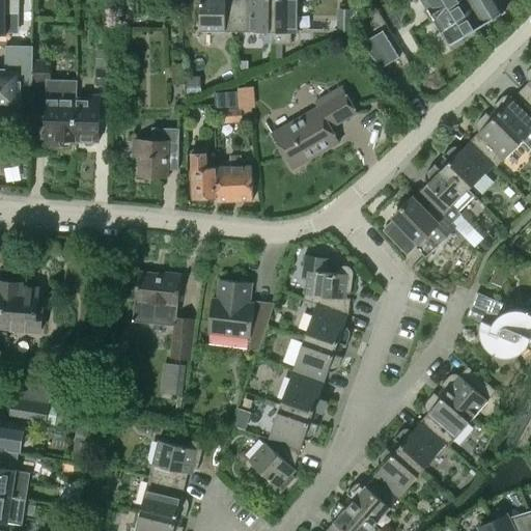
[(0,0),(0,33),(6,34),(6,14),(20,14),(19,0),(0,0)]
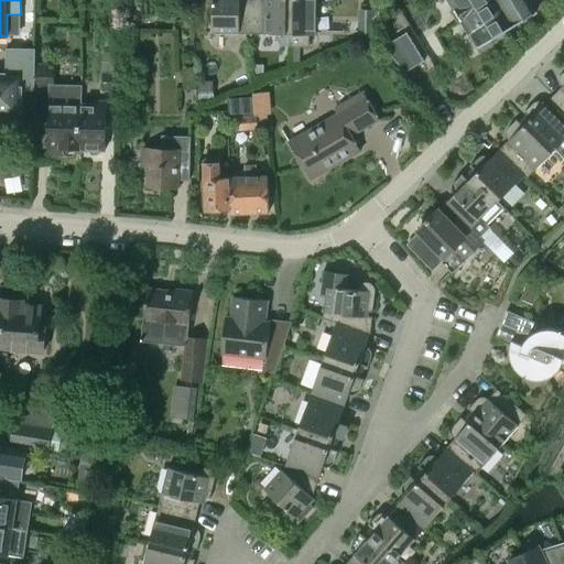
[(213,34),(250,34),(250,0),(207,0),(208,1),(213,2),(213,34)]
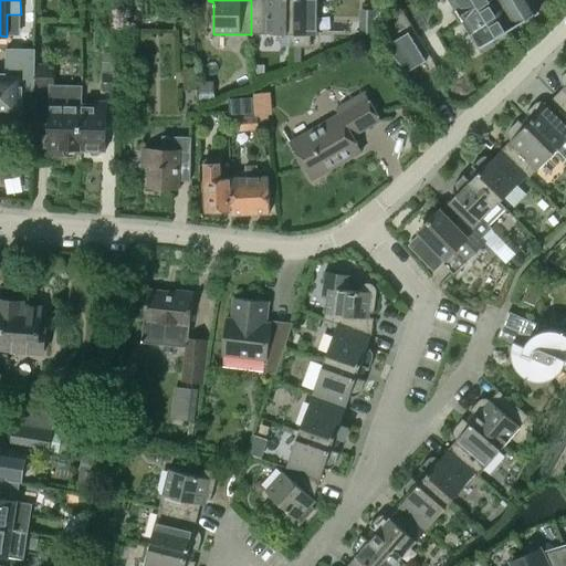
[(251,0),(251,34),(290,34),(290,0),(251,0)]
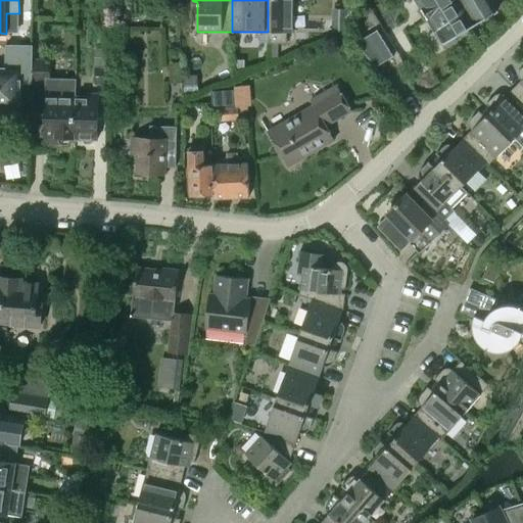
[(268,0),(268,32),(268,43),(286,43),(286,32),(293,32),(292,0),(268,0)]
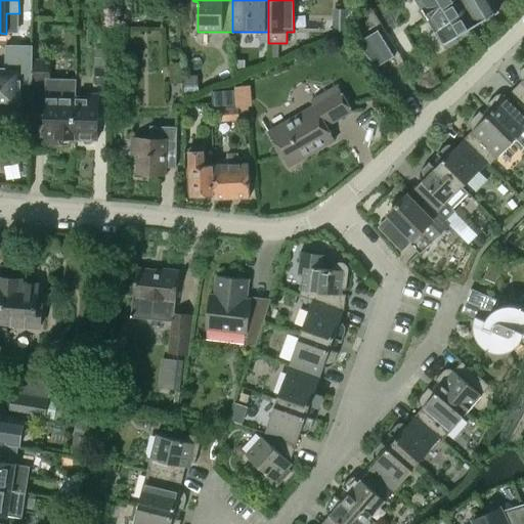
[(418,0),(444,44),(497,11),(490,0),(418,0)]
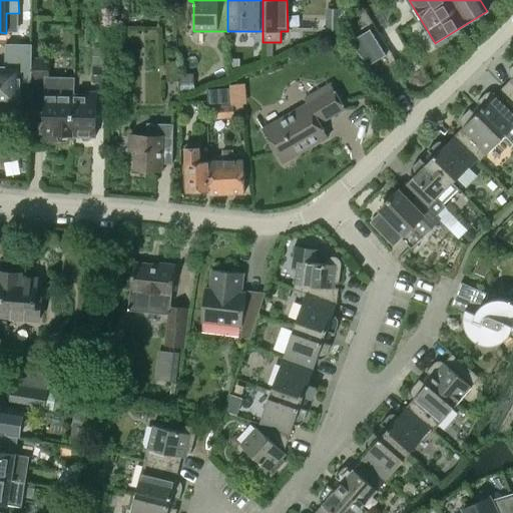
[(339,10),(326,10),(326,32),(339,32),(339,10)]
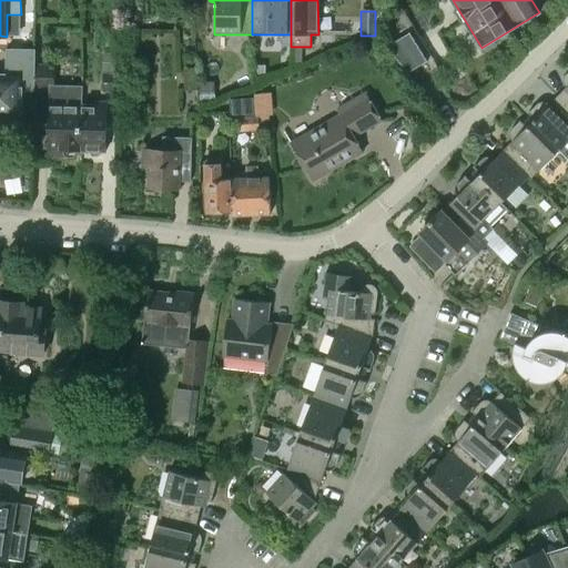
[(427,62),(409,33),(386,48),(407,74),(427,62)]
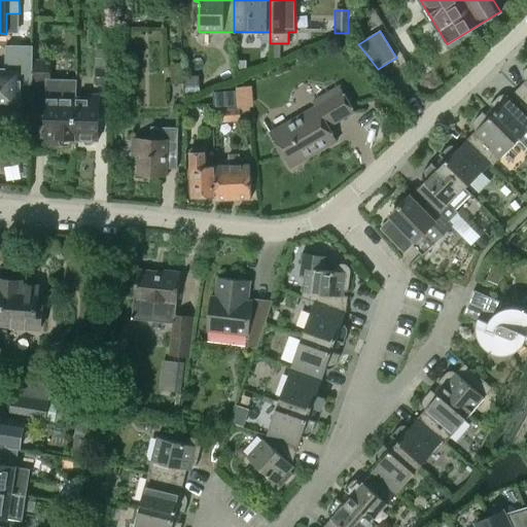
[(6,72),(0,72),(0,104),(15,105),(16,83),(31,84),(32,47),(6,47),(6,72)]
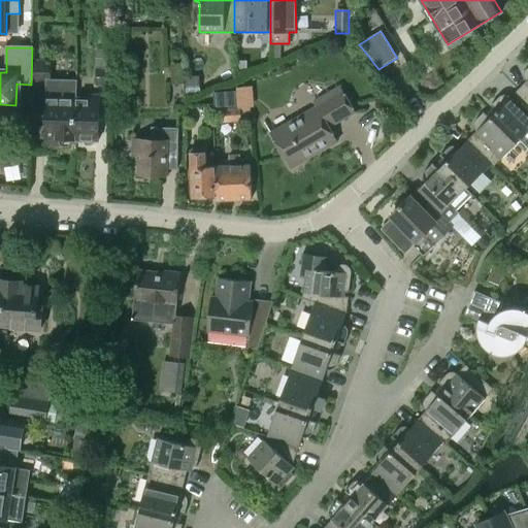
[(107,58),(96,59),(96,86),(107,86),(107,83),(107,60),(107,58)]
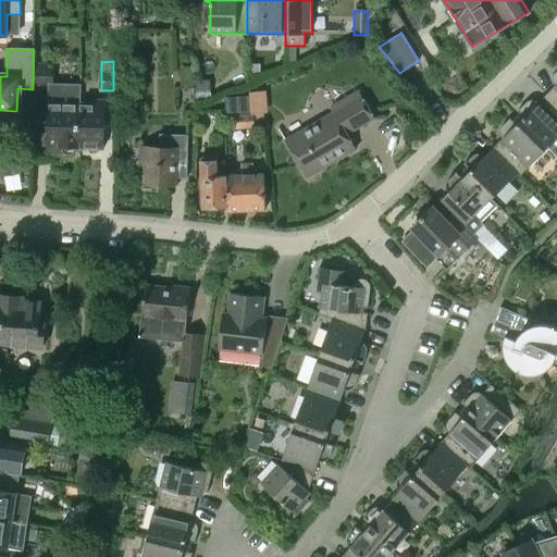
[(124,63),(113,63),(113,87),(124,87),(124,63)]
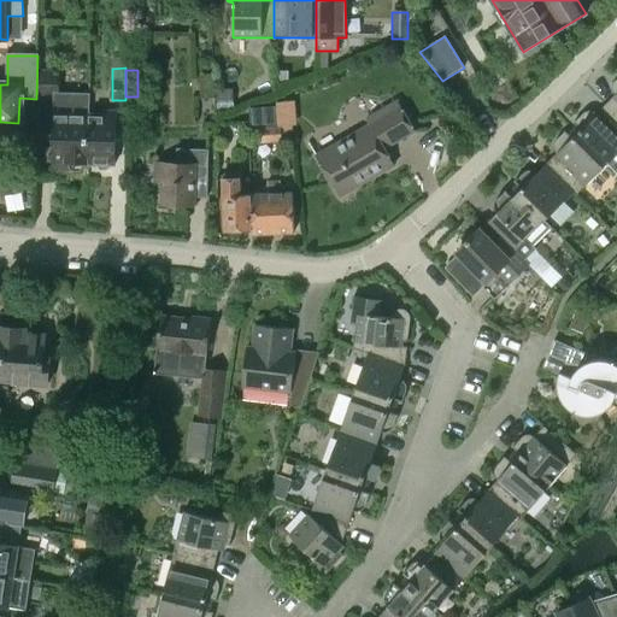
[(86,164),(87,116),(89,116),(90,94),(57,94),(57,71),(37,71),(36,77),(39,77),(39,99),(54,99),(52,171),(80,172),(86,164)]
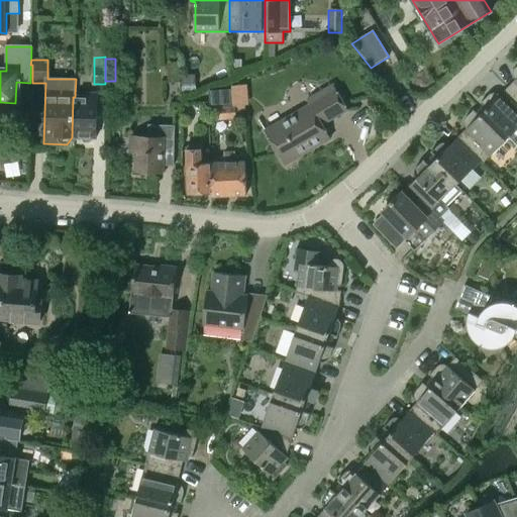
[(515,80),(507,88),(516,97),(516,66),(514,70),(513,73),(513,75),(514,78),(515,80)]
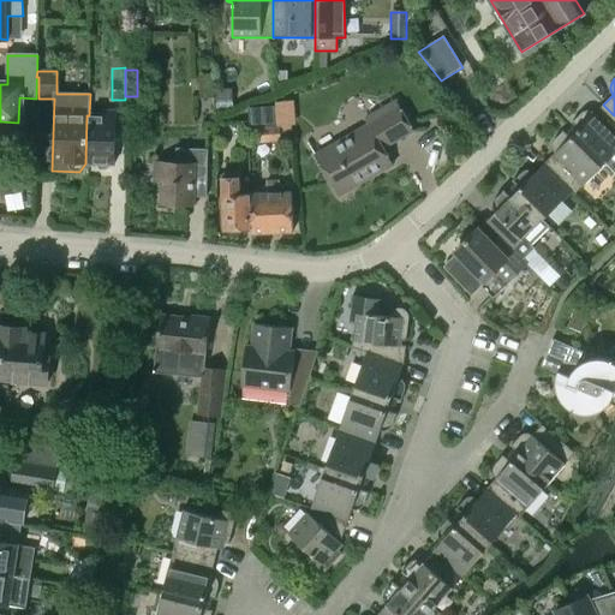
[(233,111),(232,89),(218,89),(218,112),(233,111)]
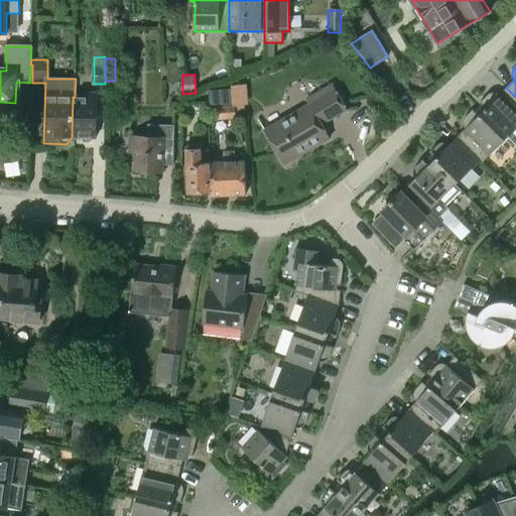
[(306,101),(308,105),(264,132),(285,165),(329,139),(320,125),(347,110),(332,86),(306,101)]
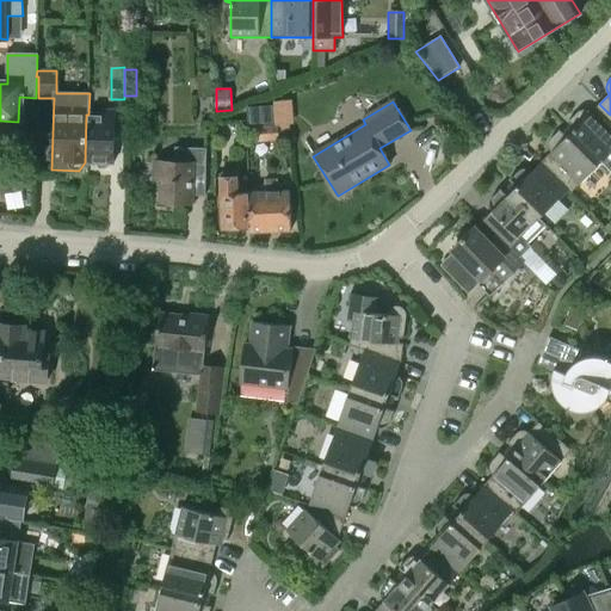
[(600,162),(610,152),(610,115),(599,104),(591,111),(588,110),(584,110),(580,111),(578,112),(569,121),(575,128),(571,133),(600,162)]
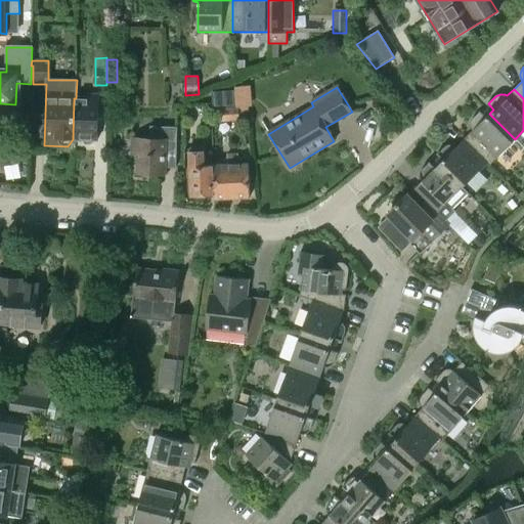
[(213,110),(225,108),(237,108),(235,90),(211,92),(213,110)]
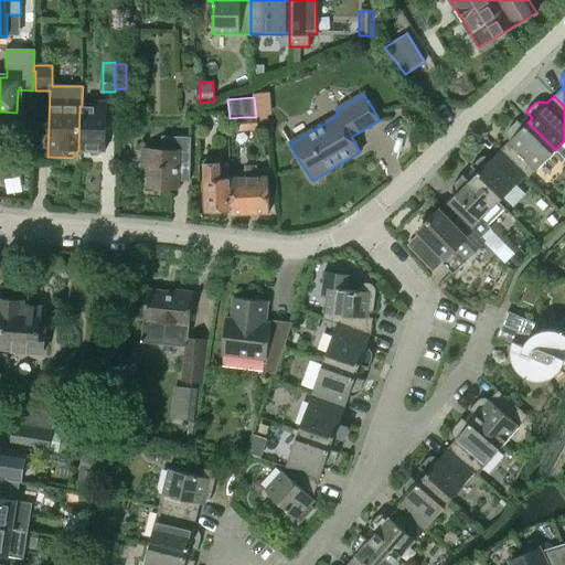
[(95,106),(82,106),(80,106),(78,150),(105,150),(106,102),(95,102),(95,106)]
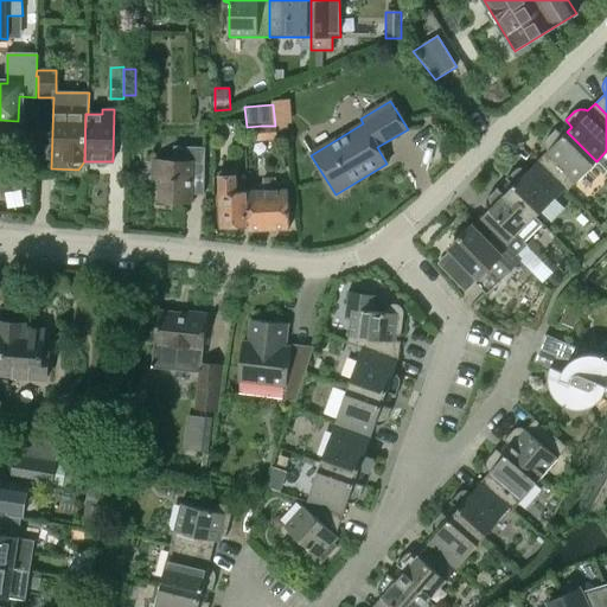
[(275,126),(261,126),(261,141),(278,140),(276,125),(275,126)]
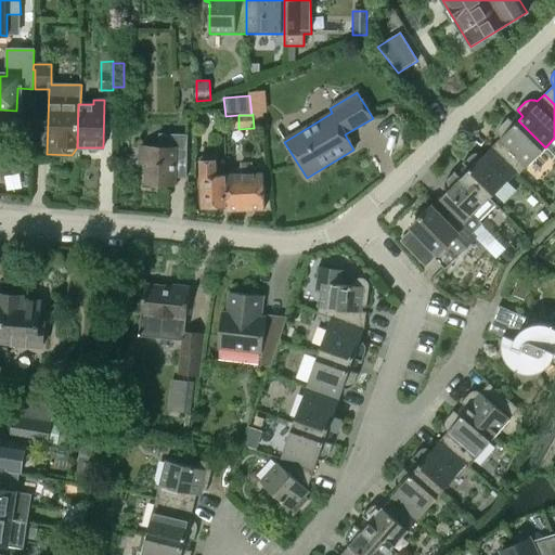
[(226,116),(222,117),(223,130),(239,129),(239,115),(226,116)]
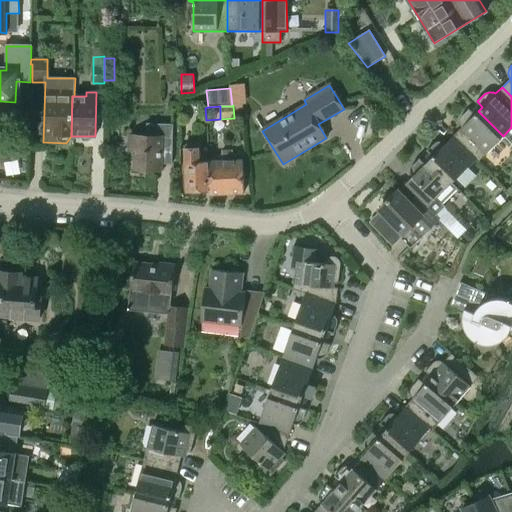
[(462,127),(453,136),(476,159),(478,161),(503,136),(478,111),(474,115),(469,110),(462,116),(460,120),(460,123),(461,125),(462,127)]
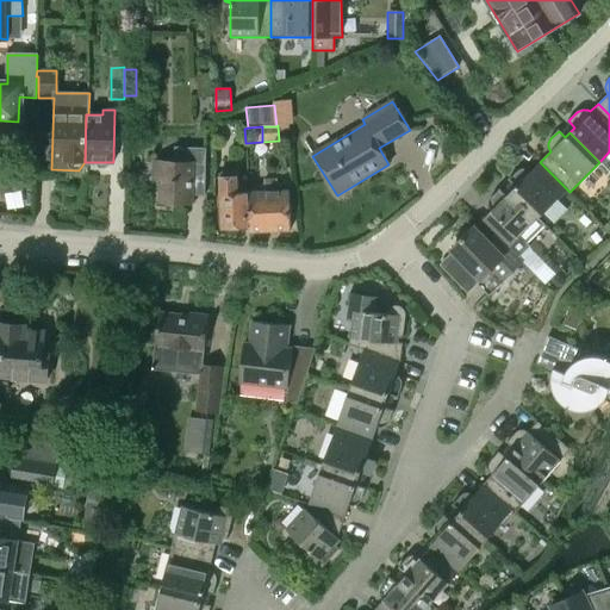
[(174,163),(153,162),(153,179),(161,179),(161,200),(192,201),(192,195),(205,195),(206,149),(174,148),(174,163)]
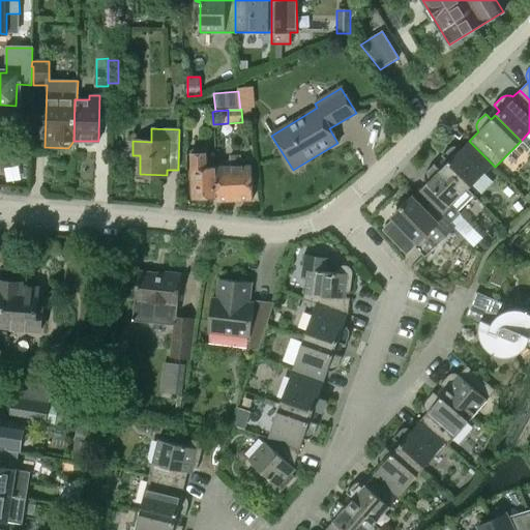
[(467,189),(472,184),(481,195),(493,183),(483,174),(493,165),(469,141),(463,147),(458,146),(453,147),(450,148),(442,155),(448,162),(443,166),(467,189)]
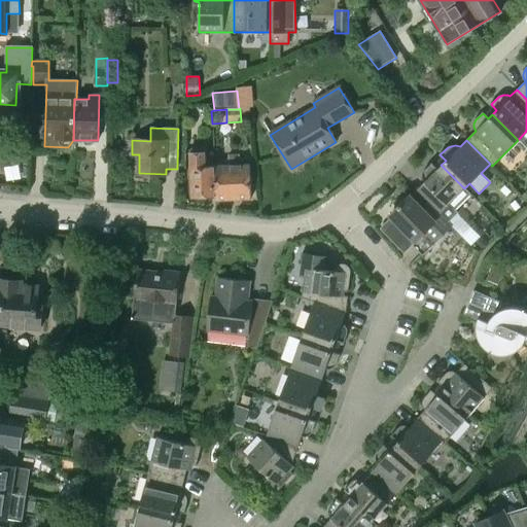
[(191,196),(214,195),(213,167),(205,167),(204,148),(189,149),(191,196)]
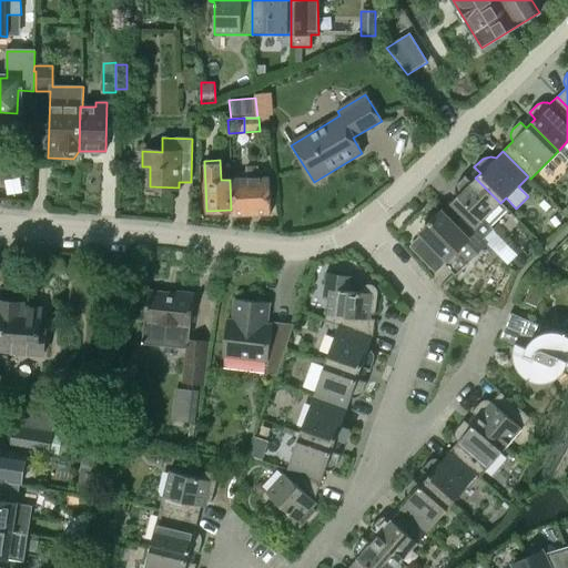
[(246,168),(246,173),(241,173),(242,179),(230,180),(231,210),(232,215),(270,213),(269,178),(259,179),(259,166),(246,168)]
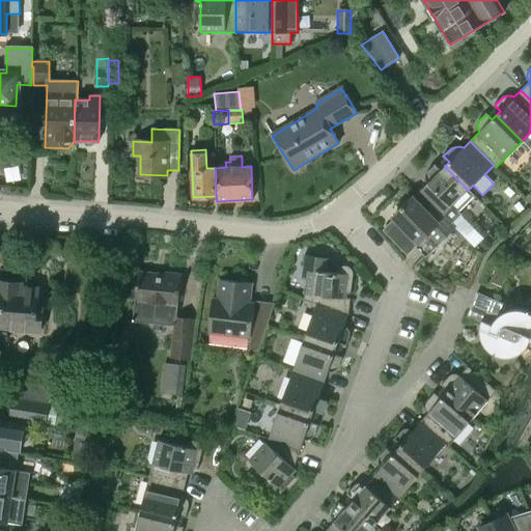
[(468,190),(444,166),(441,170),(435,165),(426,173),(425,176),(426,180),(427,184),(419,192),(431,204),(452,224),(462,215),(458,212),(474,196),(468,190)]
